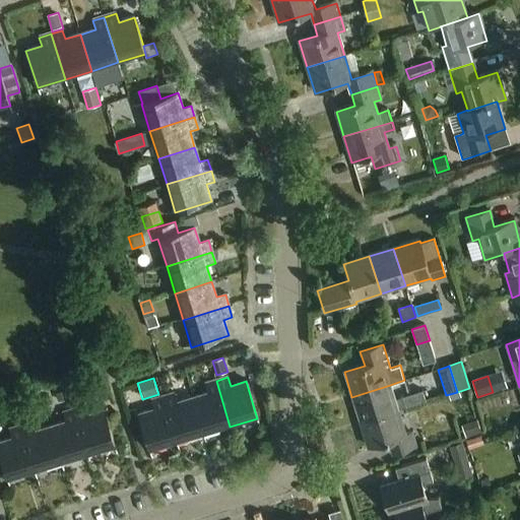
[(207,393),(192,398),(203,435),(230,427),(216,381),(205,384),(207,393)]
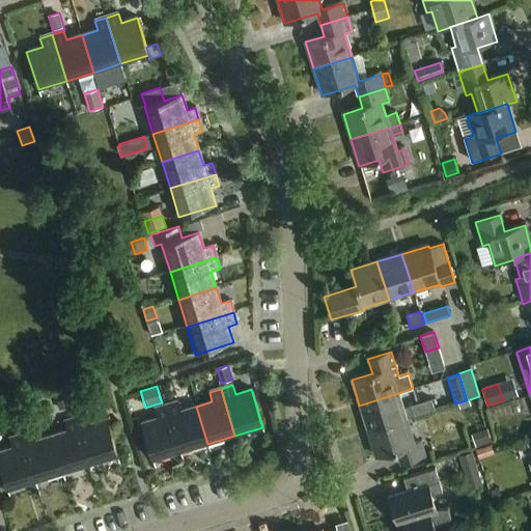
[(359,406),(367,431),(406,419),(416,416),(412,404),(402,408),(398,393),(359,406)]
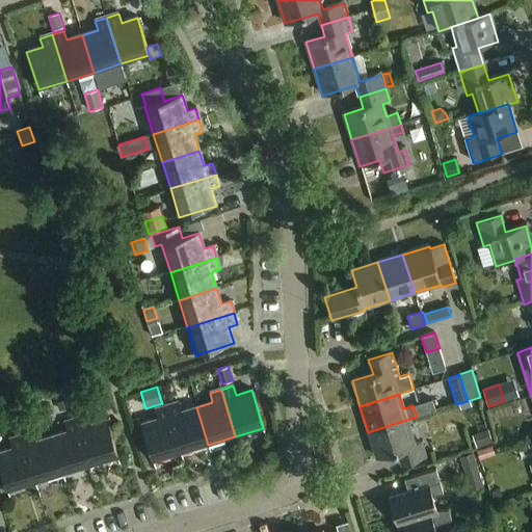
[(71,399),(76,416),(88,411),(83,395),(71,399)]
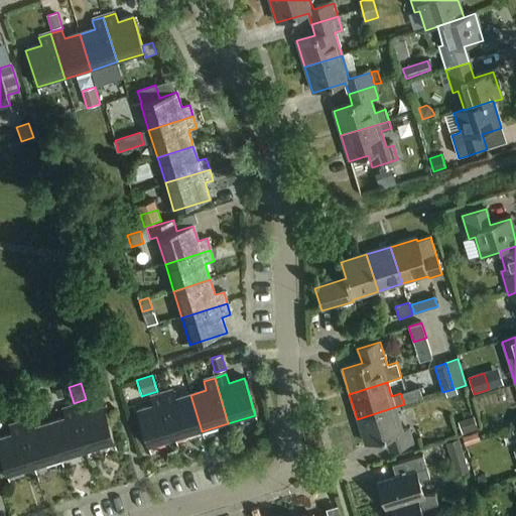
[(67,387),(55,390),(55,392),(57,399),(69,395),(67,389),(67,387)]
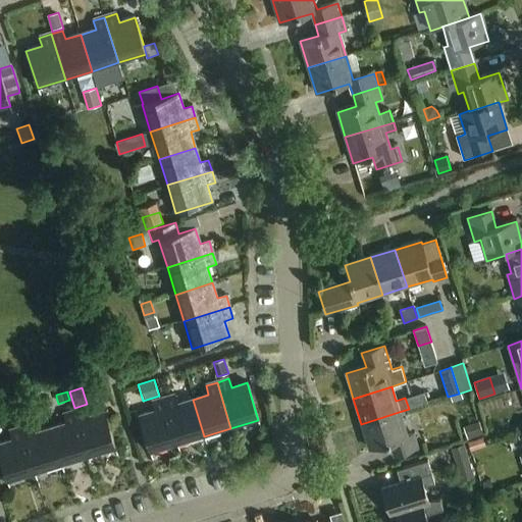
[(405,398),(409,409),(428,403),(424,392),(405,398)]
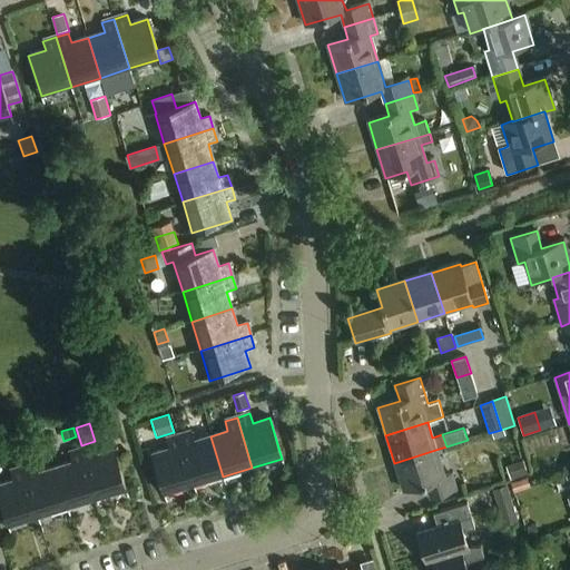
[(192,432),(178,435),(194,485),(223,477),(210,436),(194,441),(192,432)]
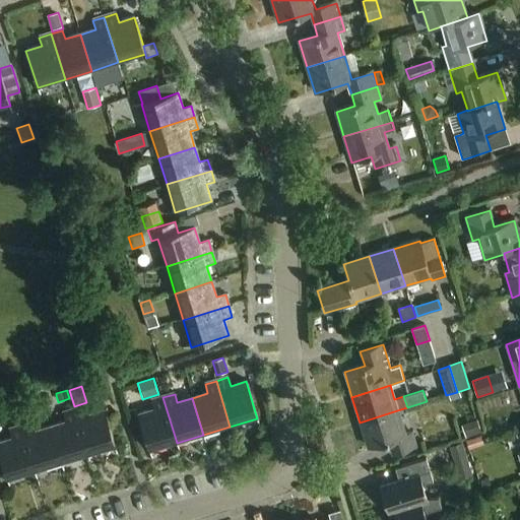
[(177,443),(163,397),(151,401),(154,409),(138,414),(149,451),(177,443)]
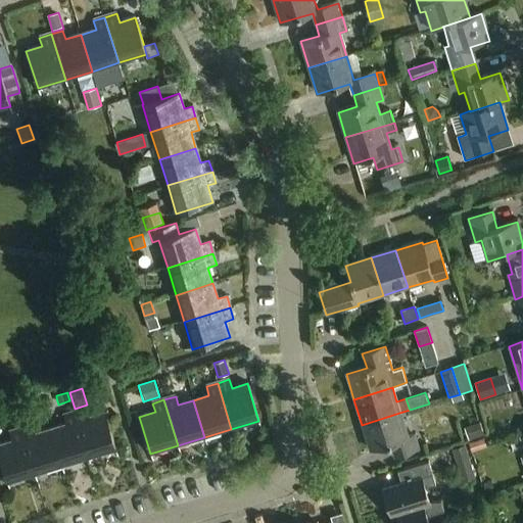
[(19,408),(14,410),(14,412),(17,420),(29,417),(30,417),(27,407),(27,406),(24,407),(19,408)]
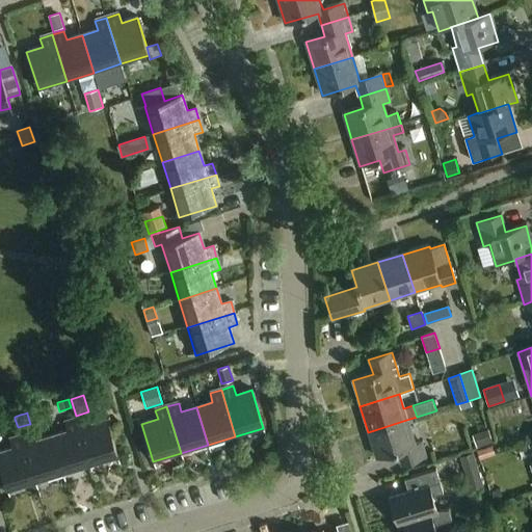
[(75,420),(89,467),(117,457),(106,420),(89,425),(87,416),(75,420)]
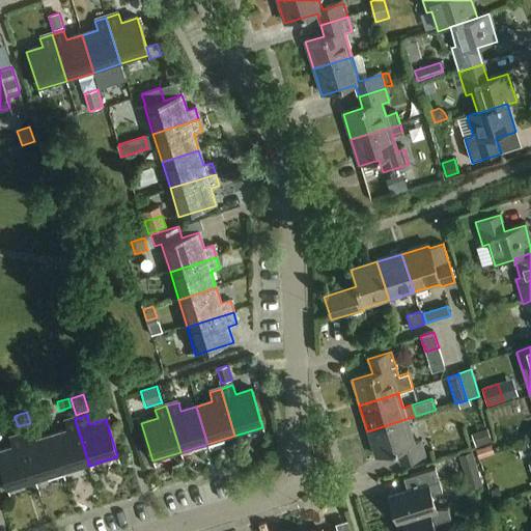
[(66,431),(51,436),(62,474),(89,466),(75,419),(63,422),(66,431)]
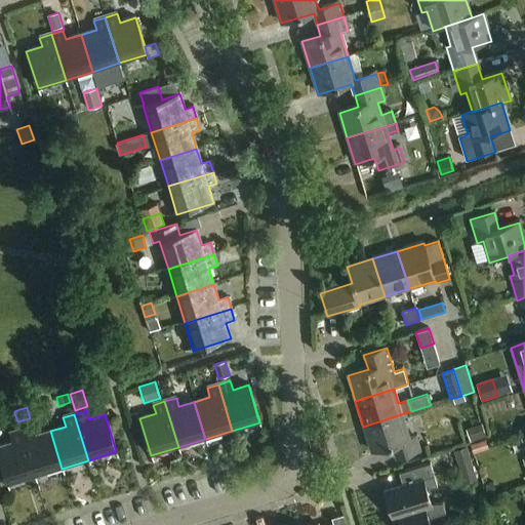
[(401,414),(363,427),(371,452),(392,446),(396,460),(419,453),(414,439),(409,440),(401,414)]
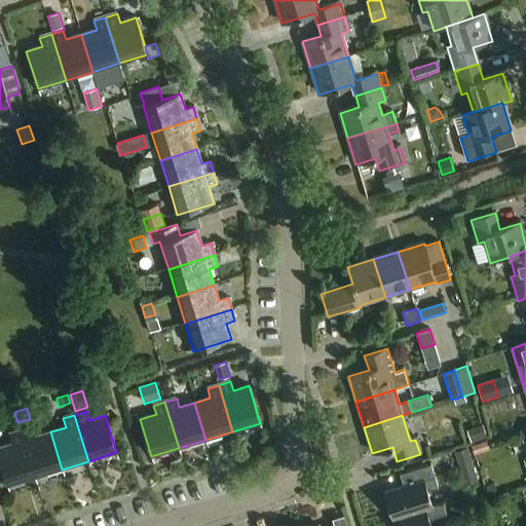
[(483,424),(470,428),(475,441),(487,437),(483,424)]
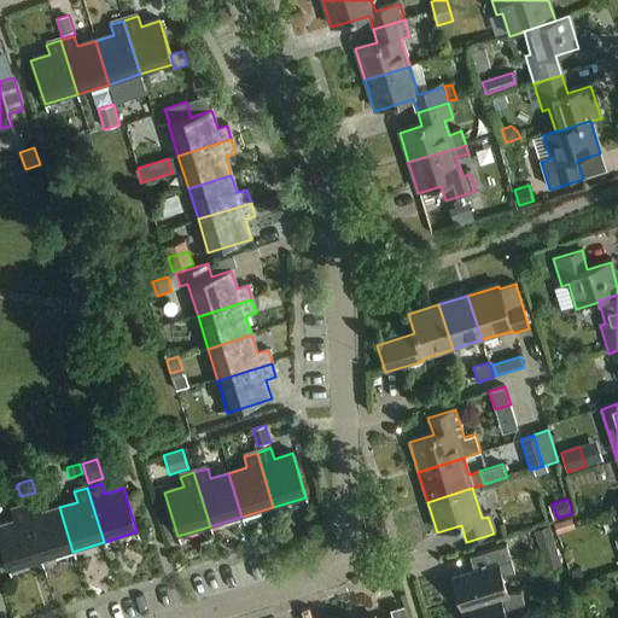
[(38,502),(24,507),(40,561),(73,552),(59,507),(41,513),(38,502)]
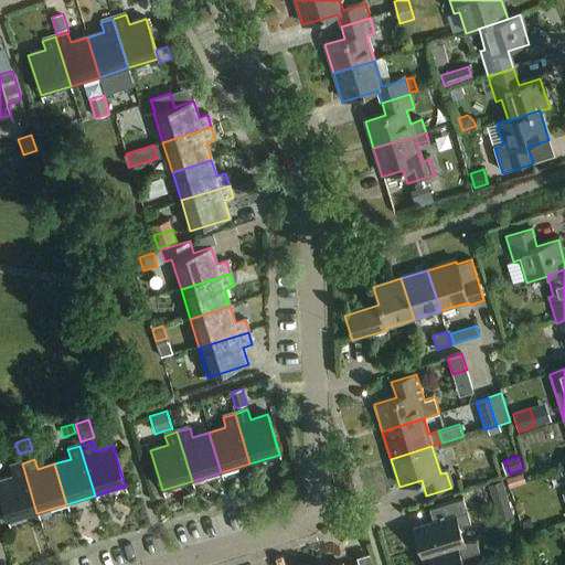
[(36,513),(22,464),(9,467),(12,477),(0,480),(0,498),(8,522),(36,513)]
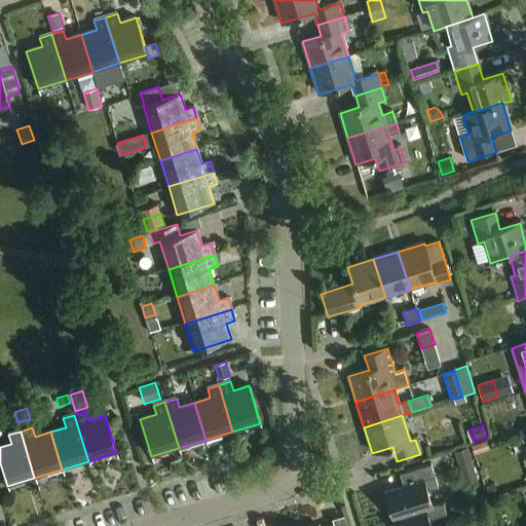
[(486,441),(472,446),(475,455),(478,454),(480,453),(490,450),(486,441)]
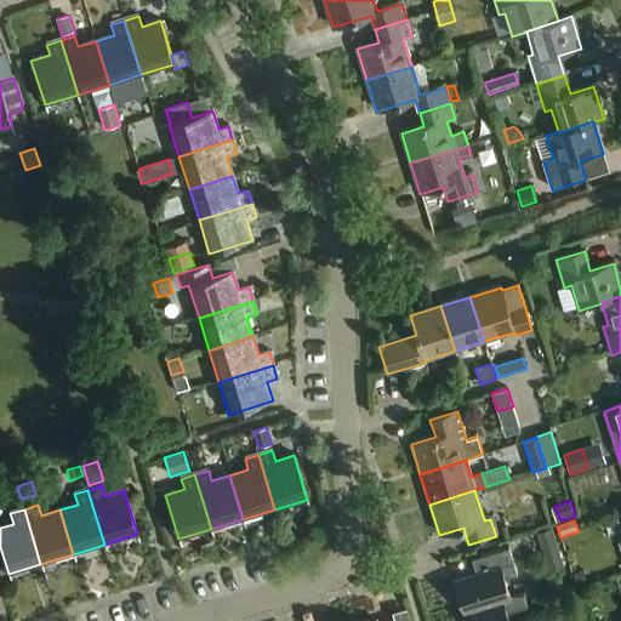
[(537,534),(546,562),(562,557),(553,528),(537,534)]
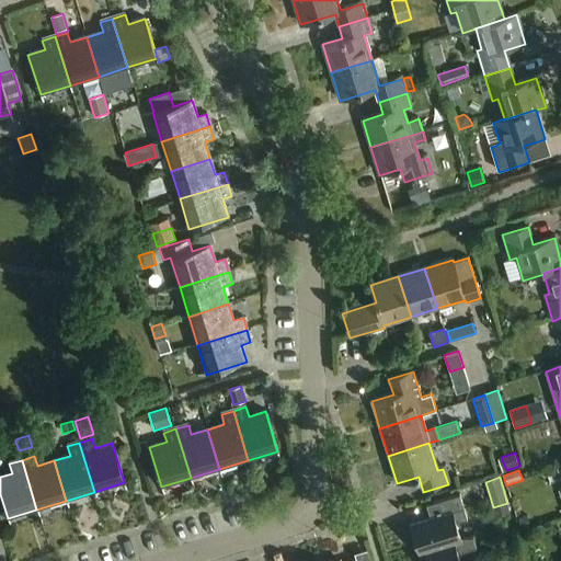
[(436,518),(410,526),(419,554),(426,552),(428,560),(461,560),(459,553),(476,548),(473,538),(459,538),(455,524),(466,521),(464,511),(459,497),(433,505),(436,518)]
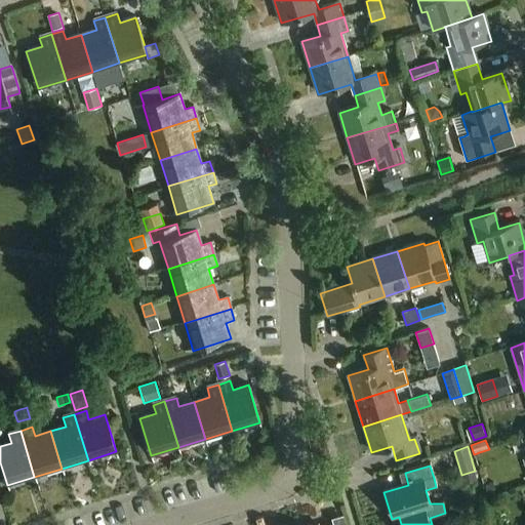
[(494,483),(485,485),(488,495),(496,492),(494,483)]
